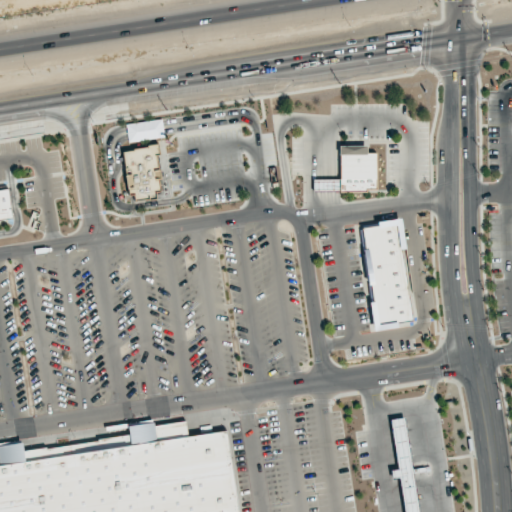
[(124,150),(130,202),(162,199),(156,146),(124,150)]
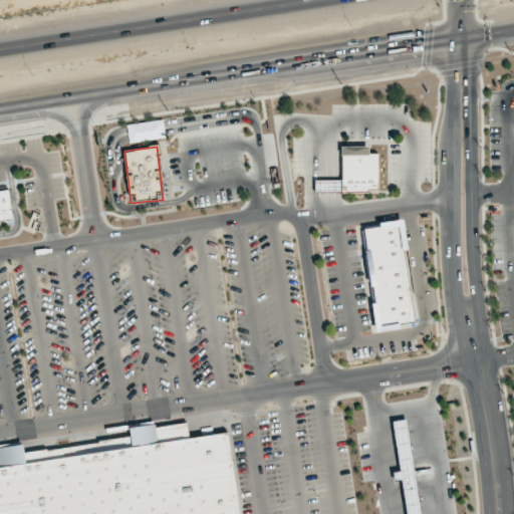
[(373,155),(372,195),(310,193),(311,180),(337,180),(338,147),(364,148),(363,154),(373,155)]
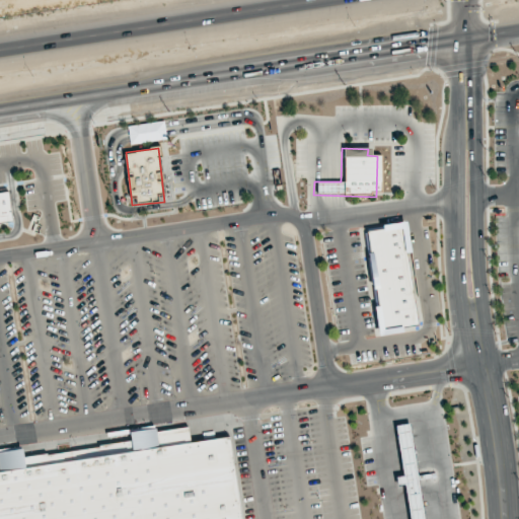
[(0,193),(0,225),(12,224),(8,193),(0,193)]
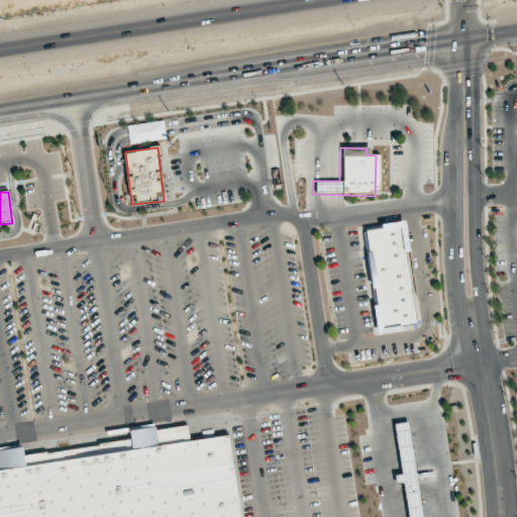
[(415,324),(404,252),(410,251),(406,222),(364,228),(375,305),(373,306),(377,334),(402,330),(401,326),(415,324)]
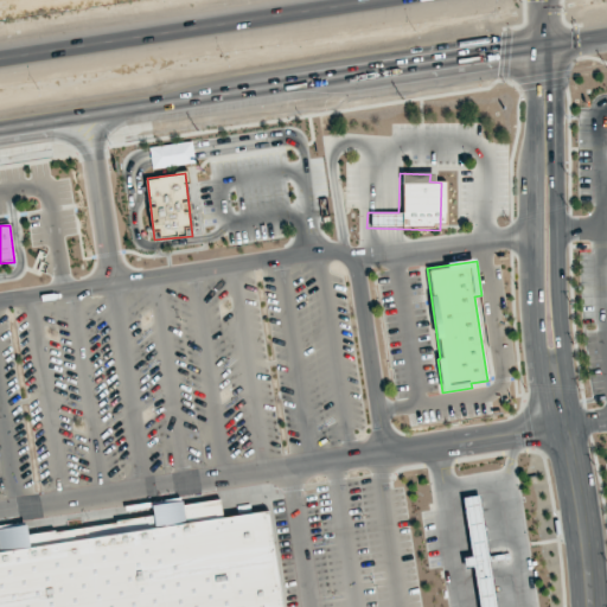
[(266,511),(280,606),(0,606),(0,531),(21,529),(23,536),(148,517),(147,506),(216,496),(219,518),(266,511)]
